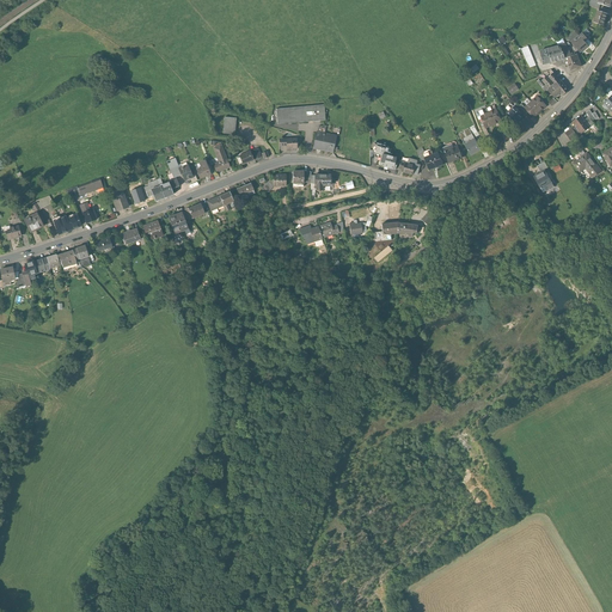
[(599,10),(600,7),(599,6),(600,0),(588,0),(588,1),(591,2),(588,7),(599,10)]
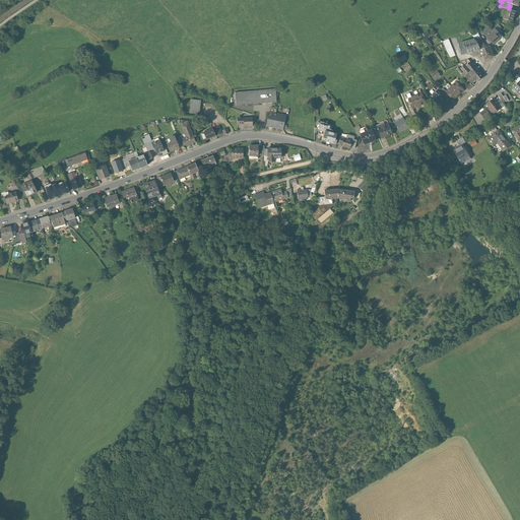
[(519,3),(519,0),(510,0),(509,5),(510,6),(519,9),(519,3)]
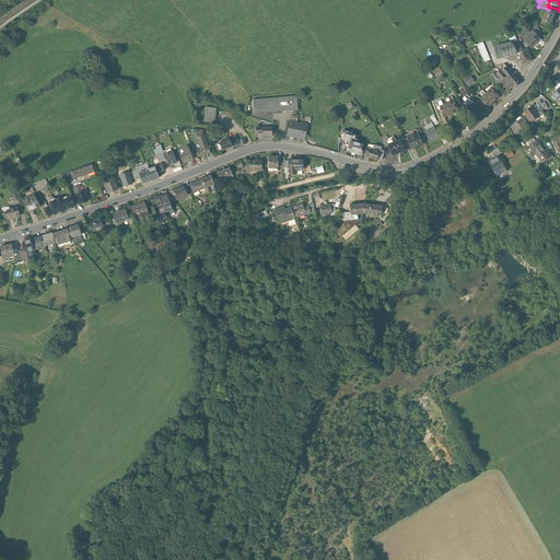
[(556,14),(547,11),(544,22),(552,24),(556,14)]
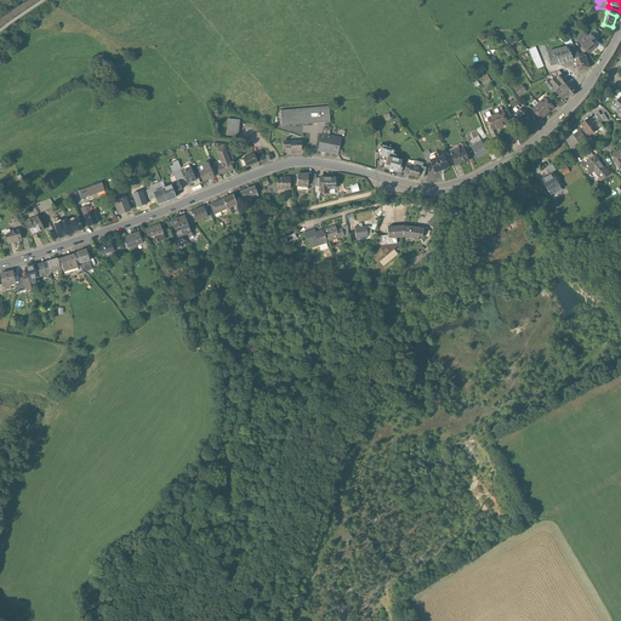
[(575,38),(580,43),(587,36),(582,30),(575,38)]
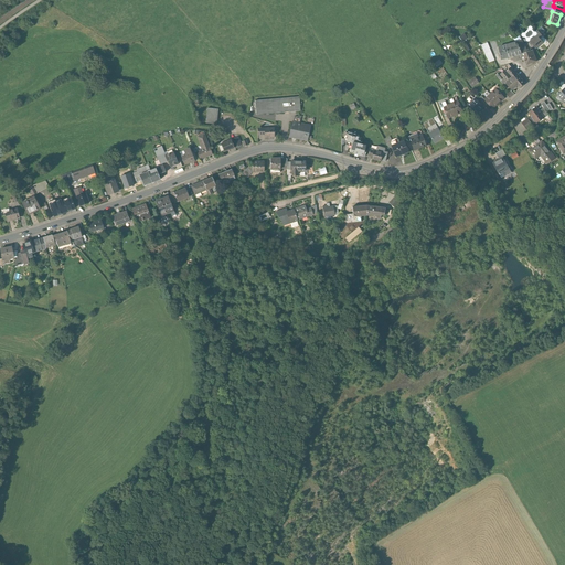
[(528,39),(535,49),(543,43),(539,39),(534,33),(528,39)]
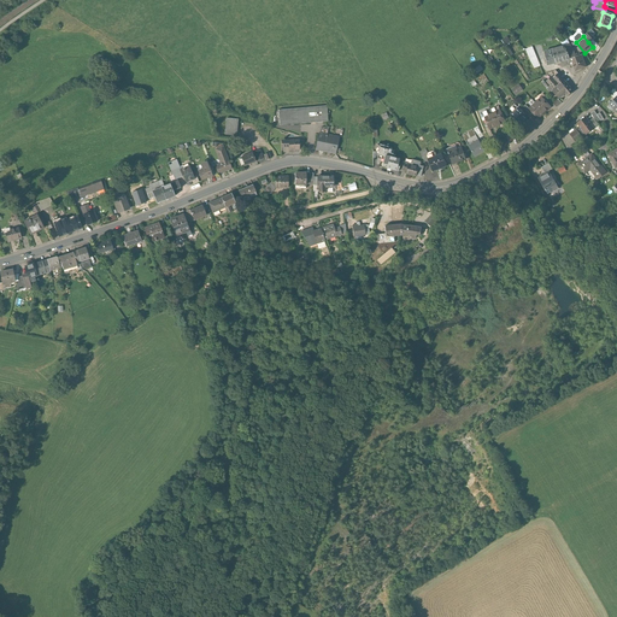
[(571,45),(564,46),(568,60),(576,58),(571,45)]
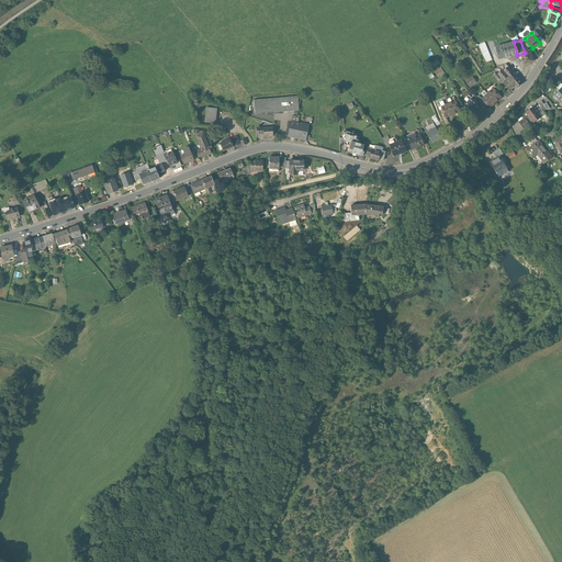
[(492,59),(485,42),(479,45),(483,56),(486,62),(492,59)]
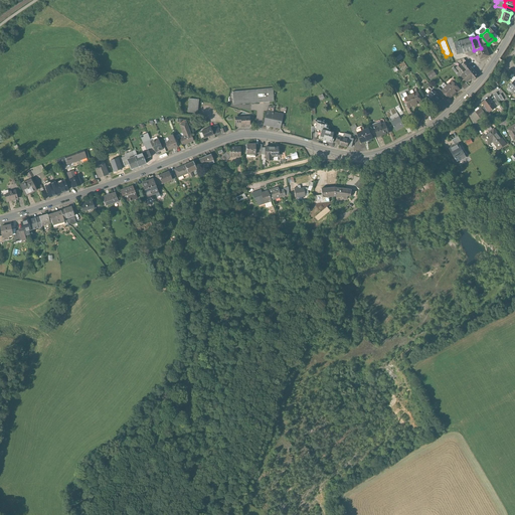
[(471,38),(463,40),(466,52),(474,50),(471,38)]
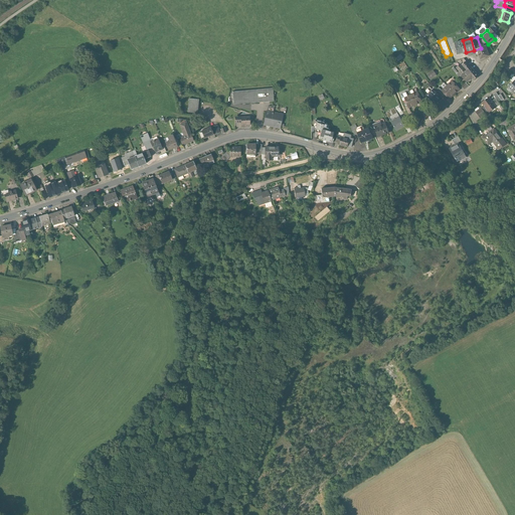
[(456,54),(466,52),(463,40),(454,43),(456,54)]
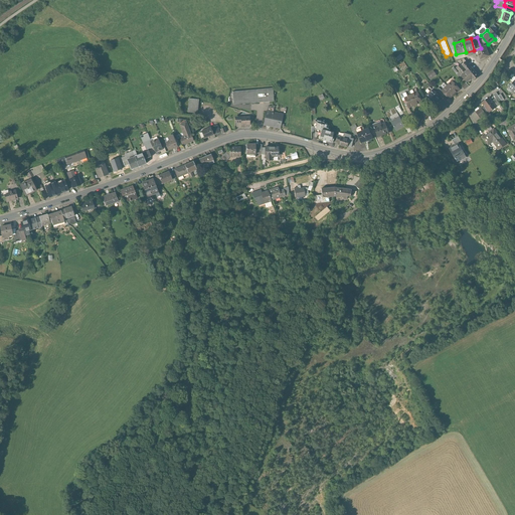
[(481,48),(474,50),(476,56),(479,55),(480,59),(489,56),(485,46),(481,48)]
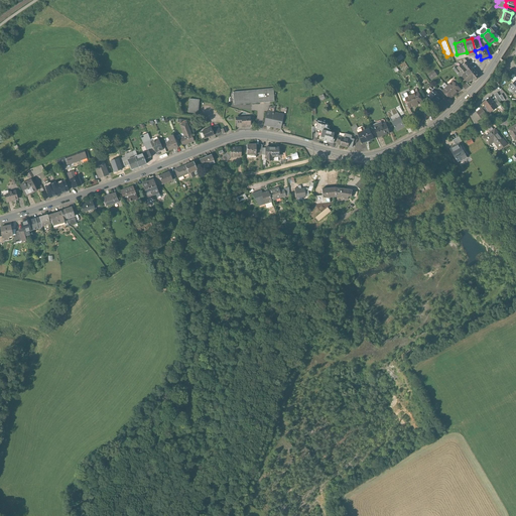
[(460,79),(463,77),(472,69),(466,61),(462,66),(458,69),(457,67),(453,70),(460,79)]
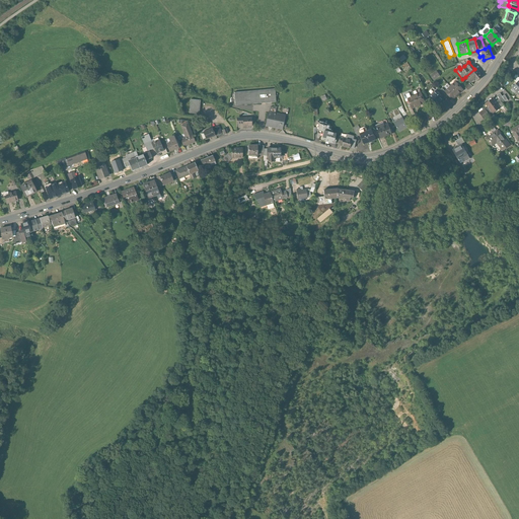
[(482,77),(474,69),(465,77),(470,83),(475,78),(477,81),(482,77)]
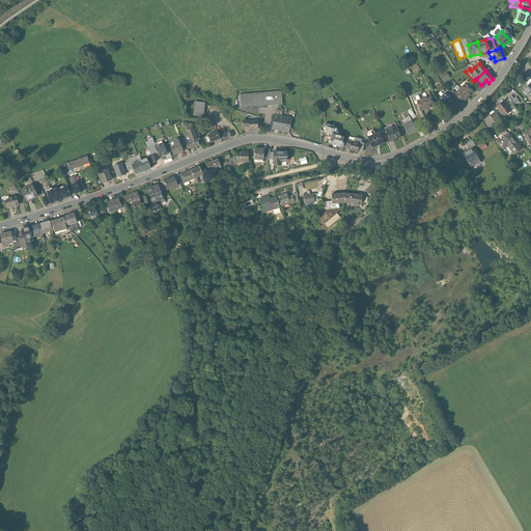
[(467,83),(460,88),(469,96),(474,91),(467,83)]
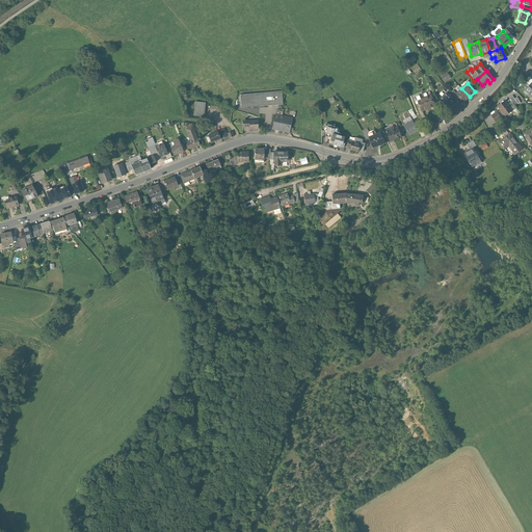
[(463,102),(470,97),(461,88),(456,94),(463,102)]
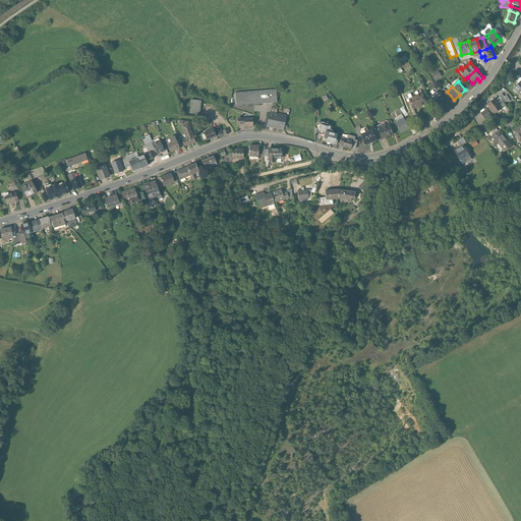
[(276,90),(235,93),(236,106),(277,103),(276,91),(276,90)]
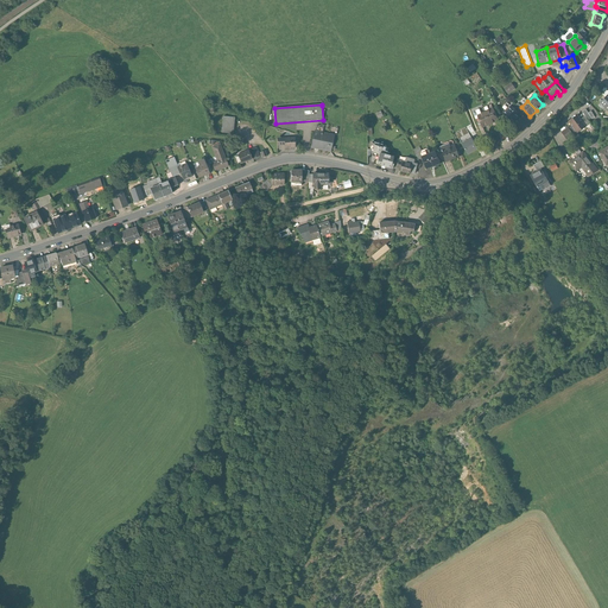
[(518,115),(512,107),(504,114),(510,121),(518,115)]
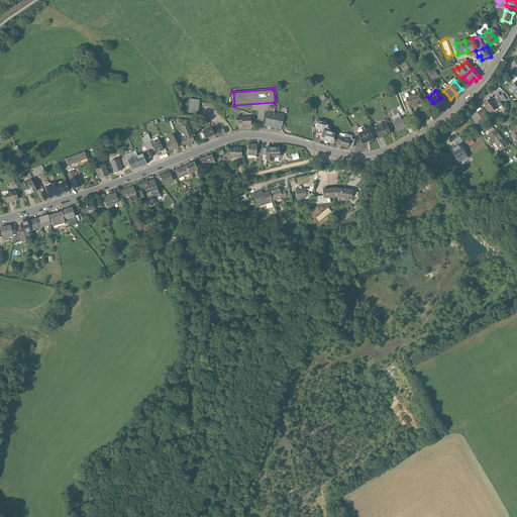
[(419,92),(412,95),(416,105),(423,102),(419,92)]
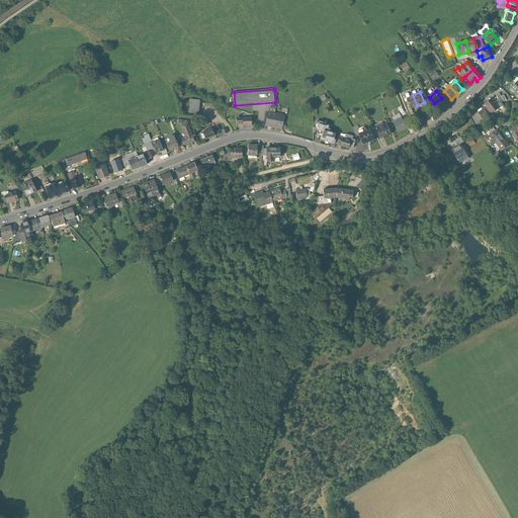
[(417,105),(413,95),(407,98),(411,106),(411,108),(417,105)]
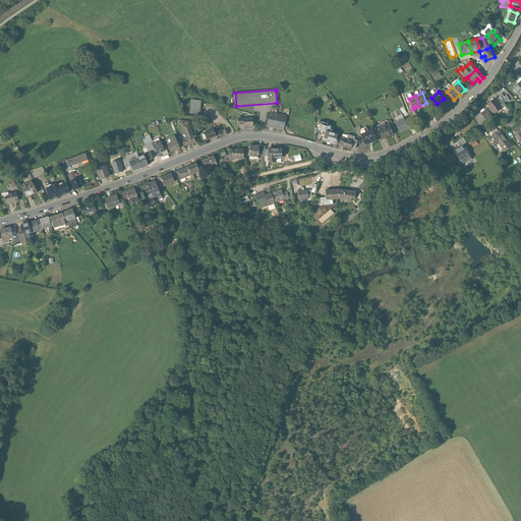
[(487,105),(489,108),(495,115),(503,109),(498,103),(496,99),(487,105)]
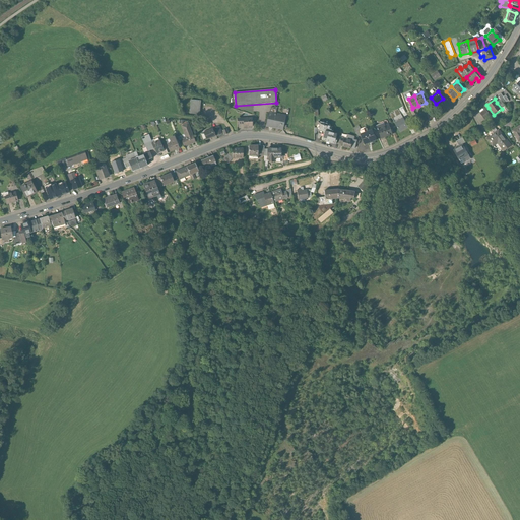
[(202,101),(192,100),(190,114),(200,115),(202,101)]
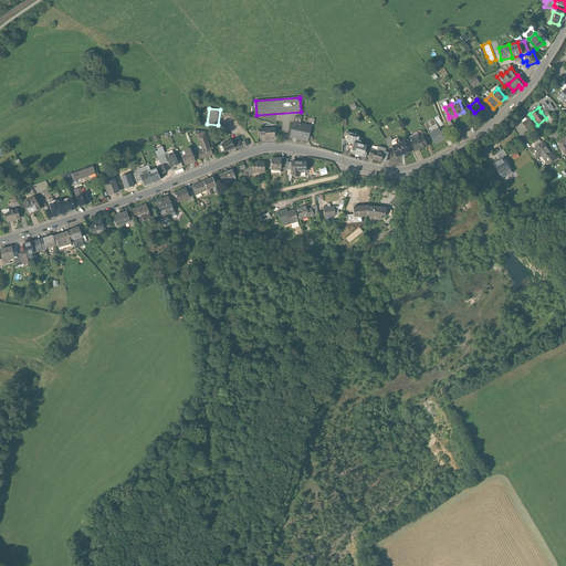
[(527,132),(534,126),(530,119),(523,124),(527,132)]
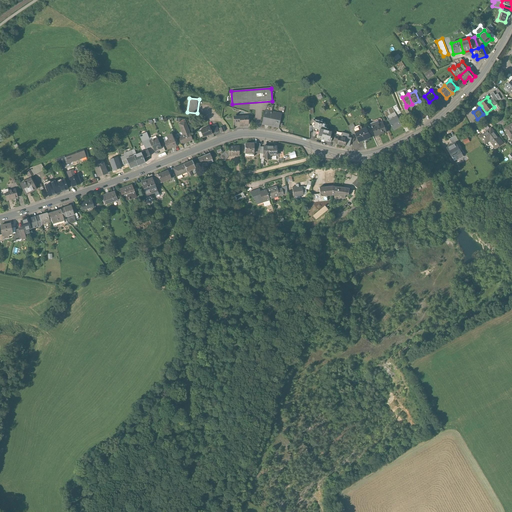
[(272,112),(266,110),(263,123),(279,127),(282,114),(272,112)]
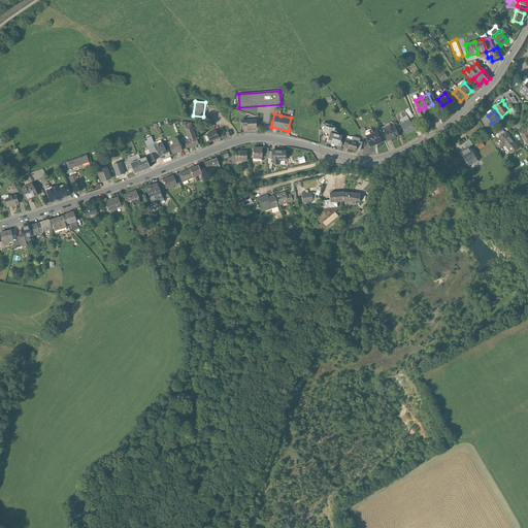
[(256,120),(241,121),(241,127),(248,127),(248,129),(257,128),(256,120)]
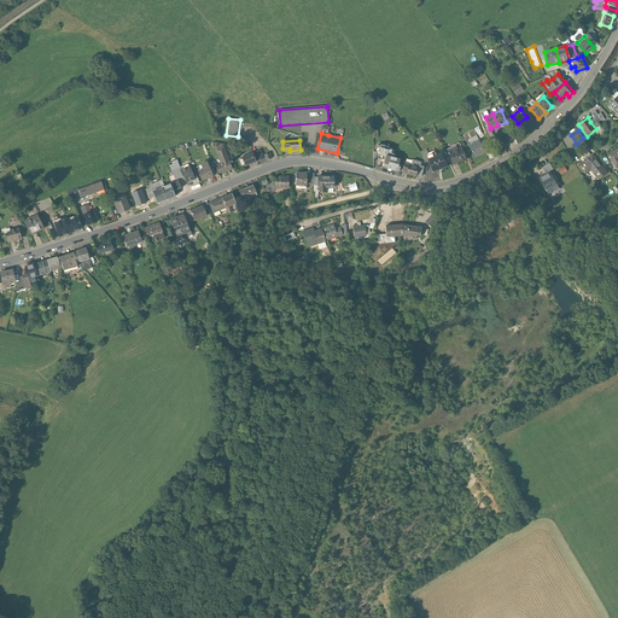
[(485,151),(479,140),(470,146),(476,157),(485,151)]
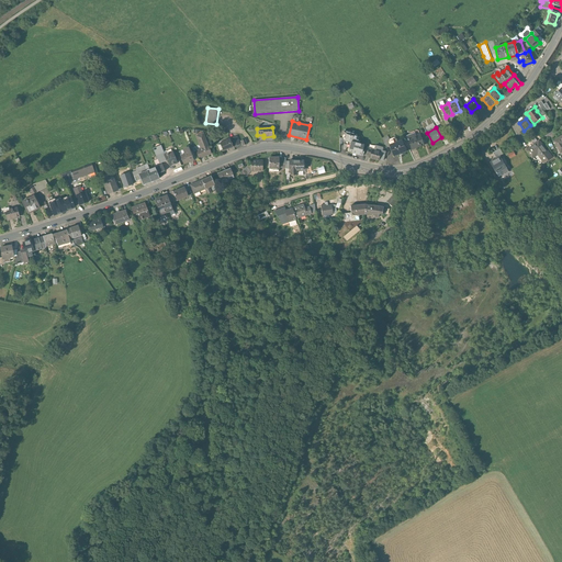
[(357,133),(345,131),(344,139),(356,141),(357,133)]
